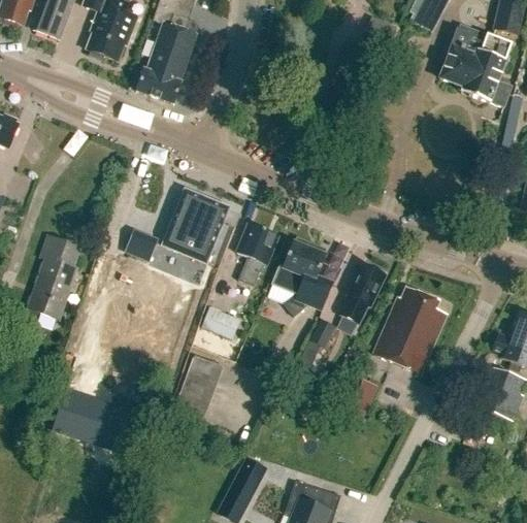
[(2,0),(0,6),(0,15),(0,17),(3,22),(14,26),(20,23),(23,24),(24,23),(28,9),(30,9),(33,0),(2,0)]
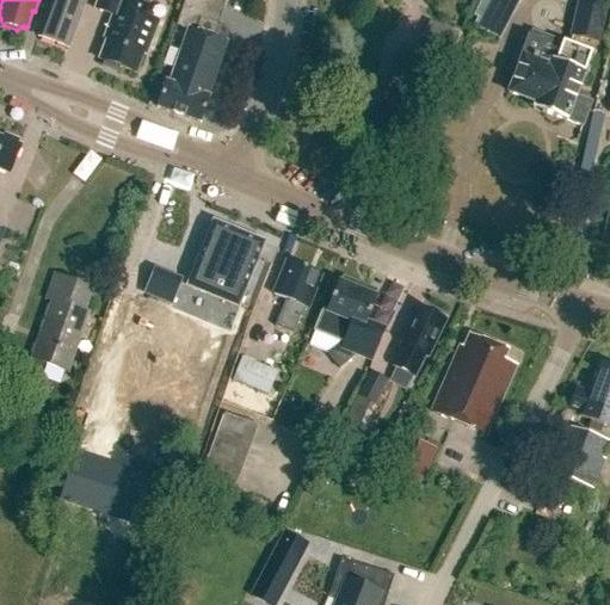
[(51,0),(39,34),(69,44),(85,0),(51,0)]
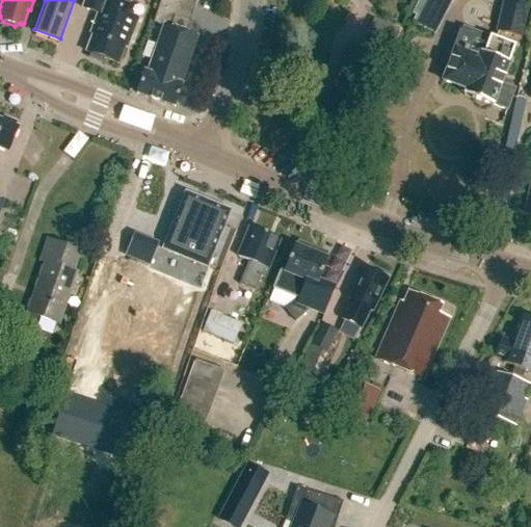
[(84,0),(82,5),(97,10),(89,30),(93,31),(85,49),(90,51),(89,54),(103,60),(105,56),(118,61),(126,44),(128,45),(139,16),(127,10),(130,0),(84,0)]
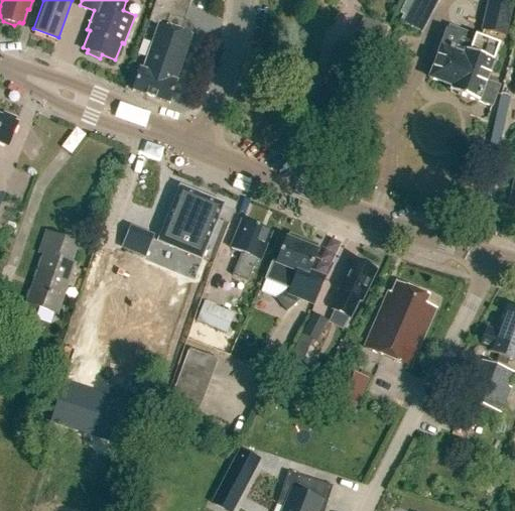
[(156,0),(150,19),(159,22),(144,69),(140,68),(133,89),(169,101),(191,33),(182,30),(191,0),(156,0)]
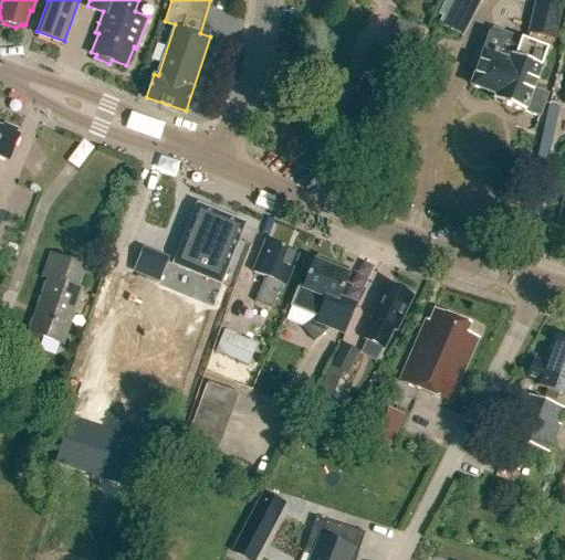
[(443,0),(439,10),(443,12),(439,21),(463,34),(481,0),(443,0)]
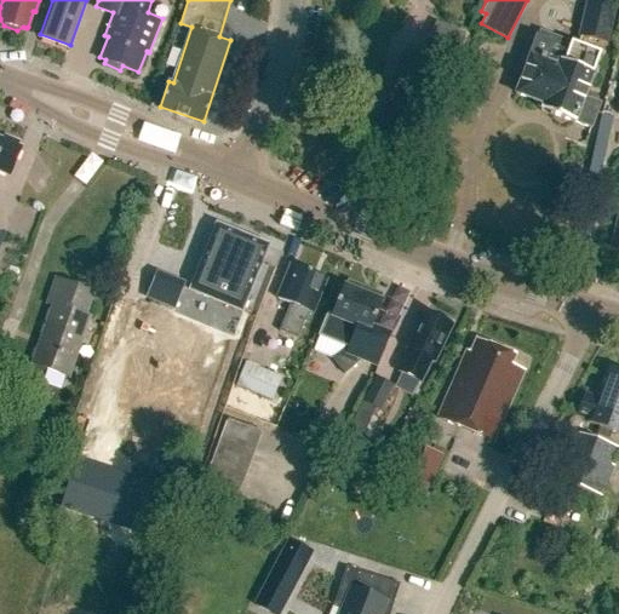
[(585,0),(578,33),(609,40),(618,1),(613,0),(585,0)]
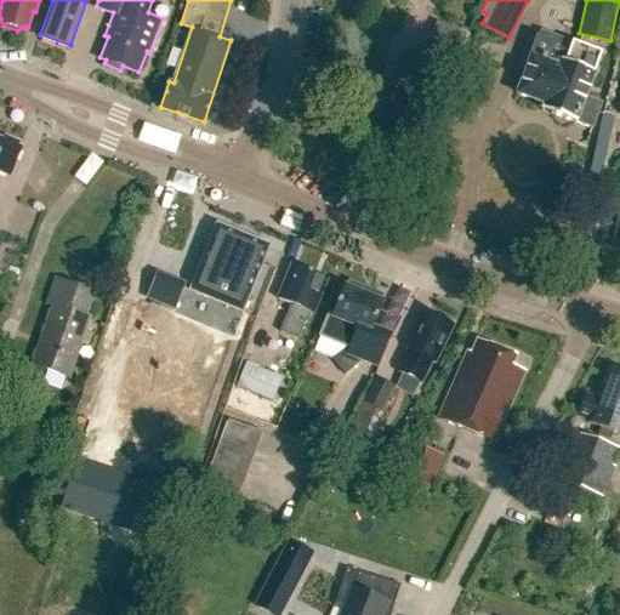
[(466,32),(438,18),(427,40),(456,52),(466,32)]
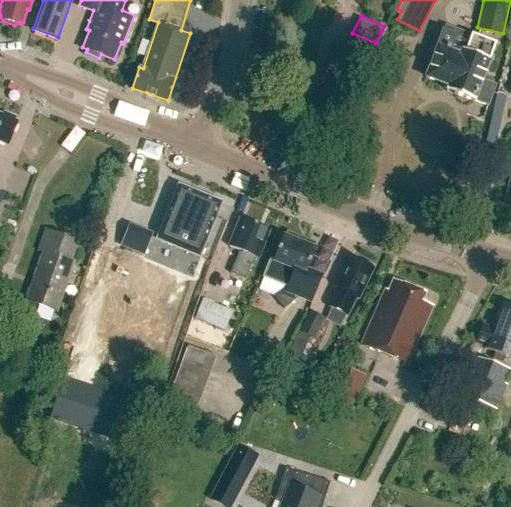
[(448,83),(446,89),(475,99),(475,98),(488,103),(494,87),(481,83),(496,41),(472,32),(466,49),(452,43),(455,33),(443,28),(437,47),(431,45),(428,53),(434,55),(426,75),(448,83)]
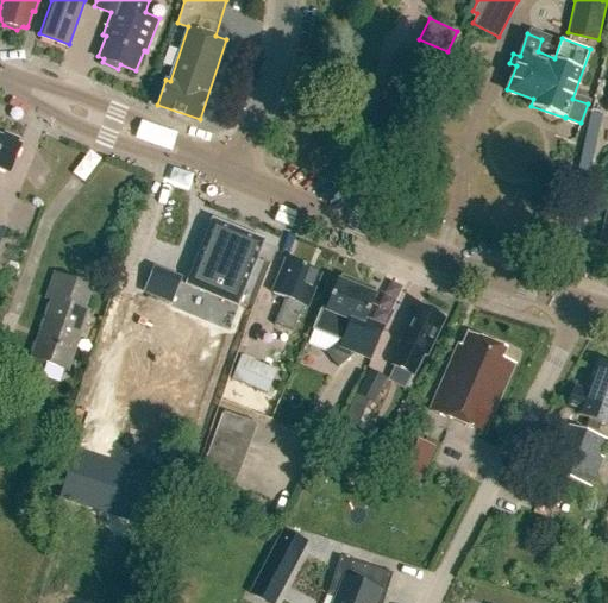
[(0,163),(10,168),(22,143),(17,140),(18,137),(6,131),(4,134),(0,133),(0,163)]
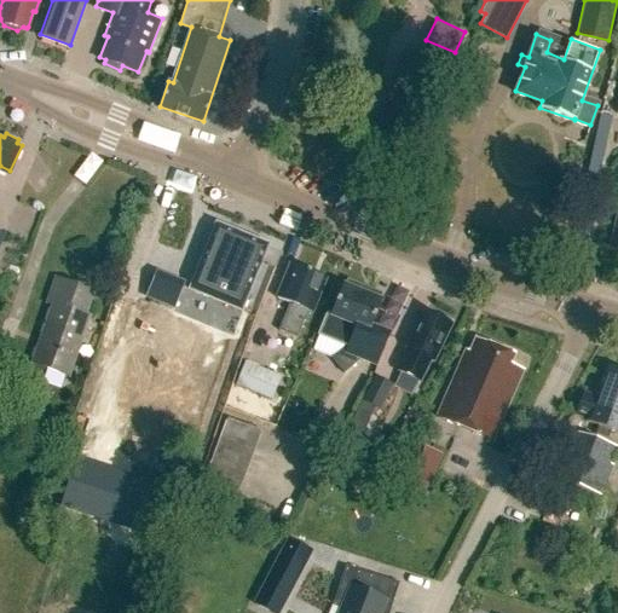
[(218,223),(192,285),(241,306),(267,243),(218,223)]
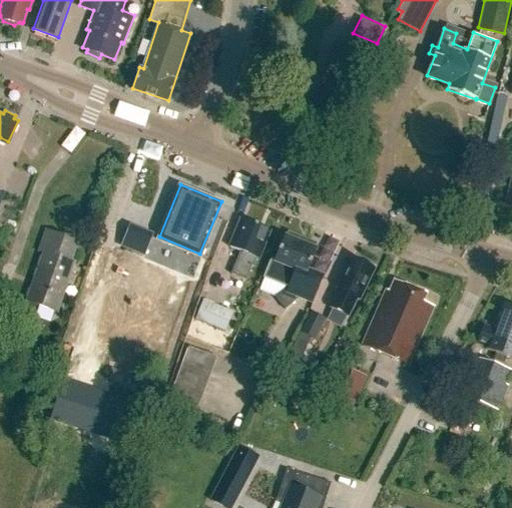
[(156,197),(141,241),(154,246),(170,201),(156,197)]
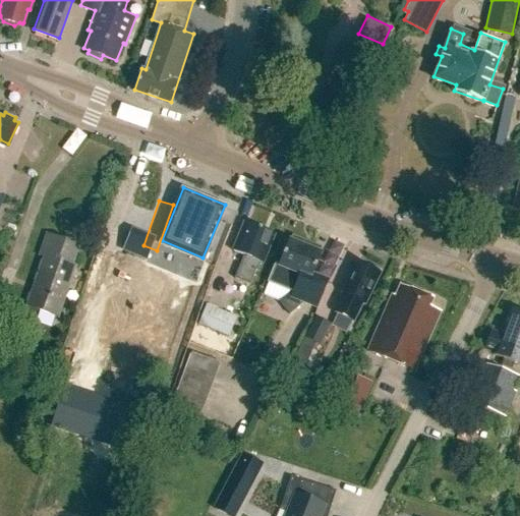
[(245,253),(235,277),(250,283),(256,268),(258,269),(275,232),(248,221),(236,249),(245,253)]
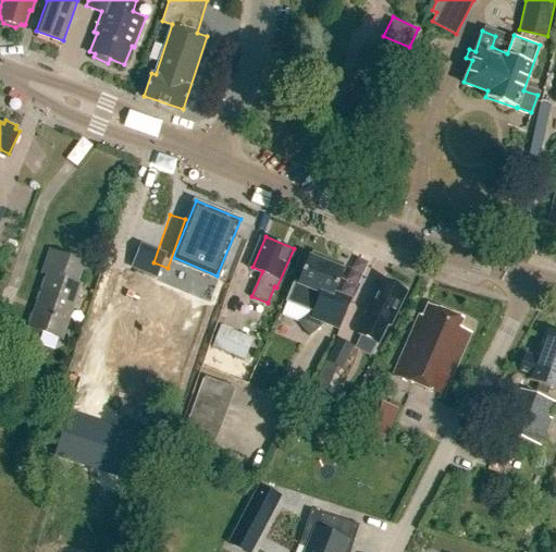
[(77,279),(85,258),(52,246),(45,268),(49,270),(29,323),(62,335),(82,280),(77,279)]
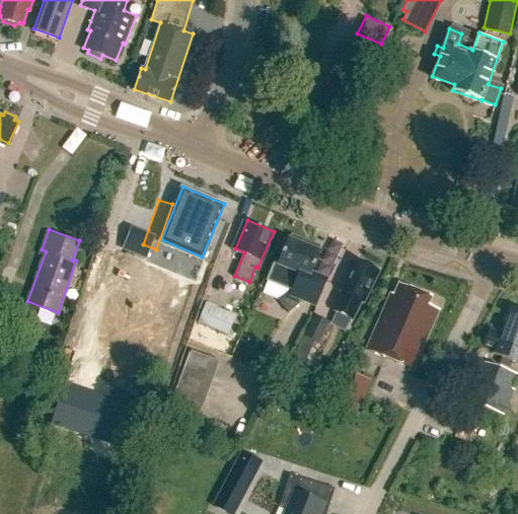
[(292,232),(290,237),(288,236),(278,262),(275,260),(269,275),(287,283),(290,287),(278,298),(289,310),(303,298),(316,303),(326,277),(311,271),(320,249),(305,243),(307,238),(292,232)]
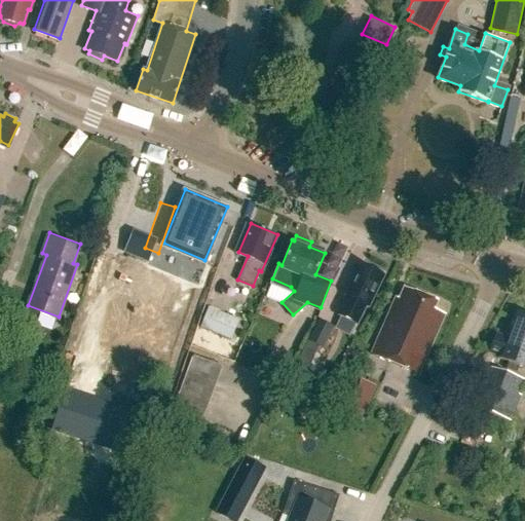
[(164,314),(113,296),(87,366),(107,373),(109,368),(105,366),(108,358),(177,382),(216,272),(184,261),(164,314)]
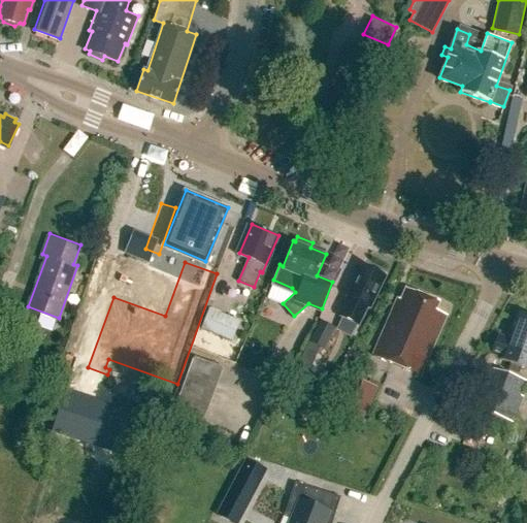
[(369,305),(385,273),(362,262),(347,294),(351,296),(341,315),(357,322),(366,303),(369,305)]
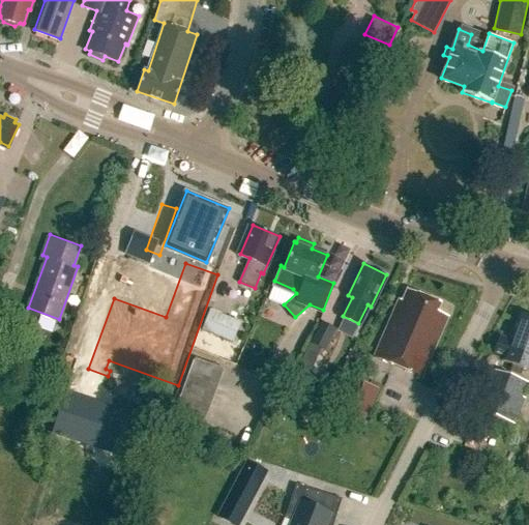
[(398,296),(374,354),(421,374),(447,313),(436,308),(439,301),(407,287),(403,298),(398,296)]
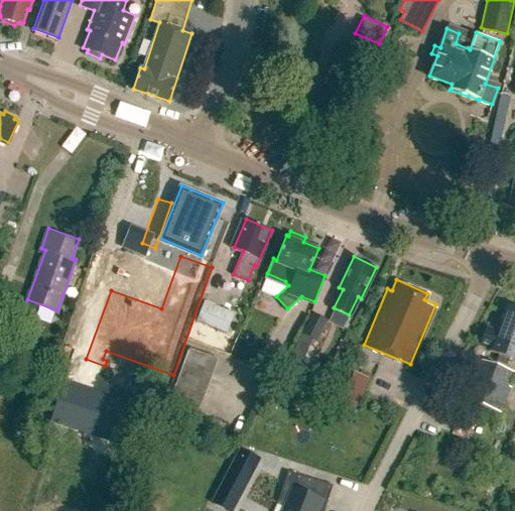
[(227,334),(234,314),(205,302),(197,322),(227,334)]
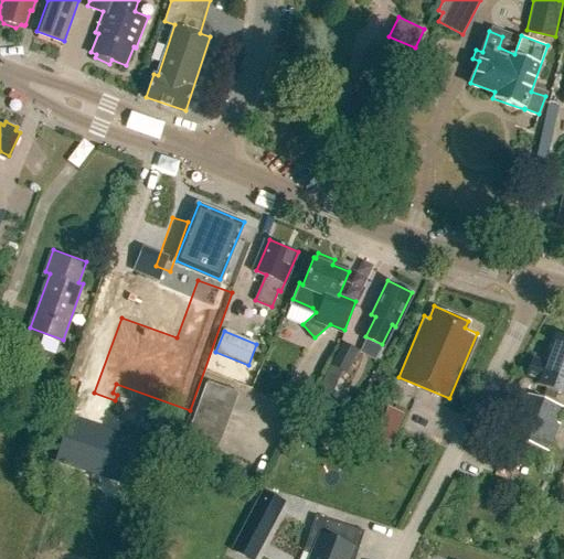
[(525,375),(535,378),(535,380),(563,391),(563,336),(553,332),(543,359),(532,356),(525,375)]
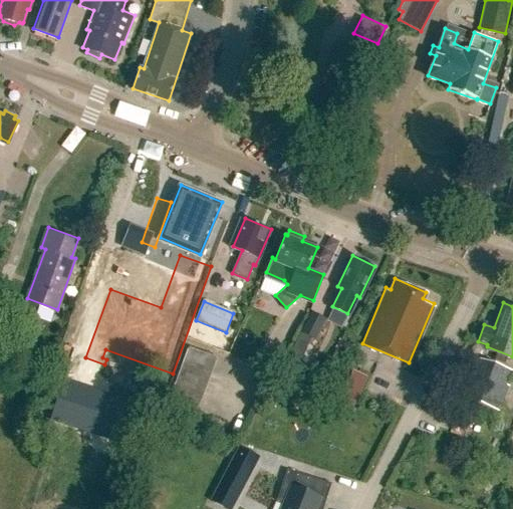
[(316,337),(326,316),(312,309),(301,330),(312,335),(316,337)]
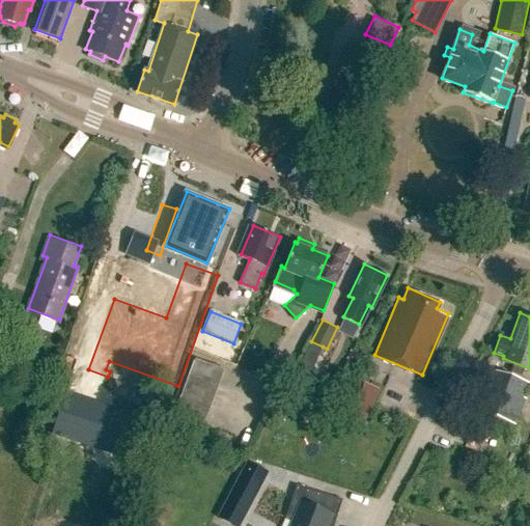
[(323,347),(311,341),(301,363),(312,368),(323,347)]
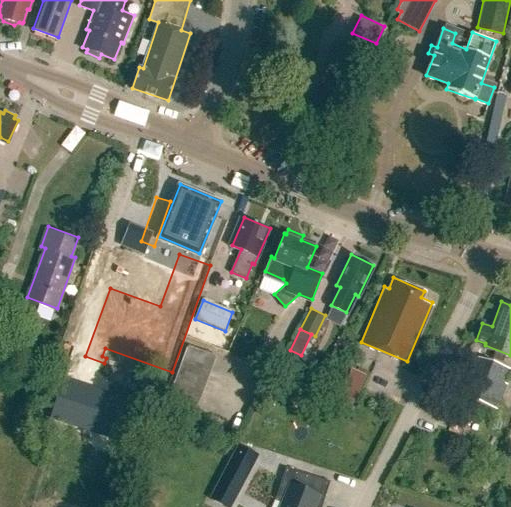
[(168,404),(195,413),(215,355),(189,345),(168,404)]
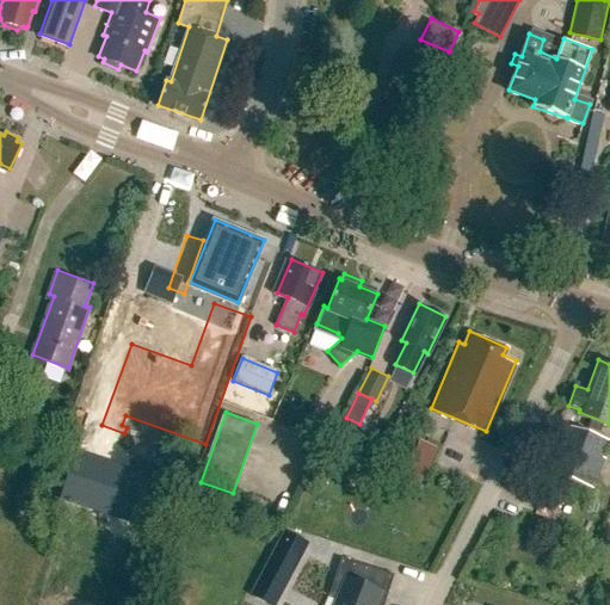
[(602,455),(608,438),(565,423),(547,469),(593,486),(605,456),(602,455)]
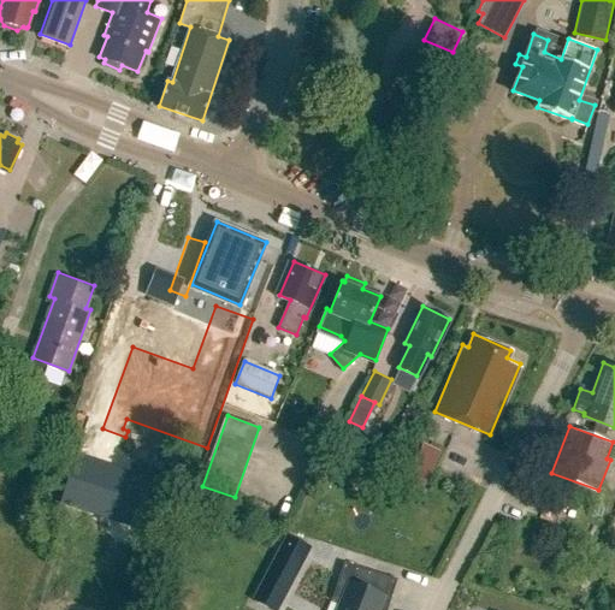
[(157,534),(173,485),(76,452),(59,502),(157,534)]
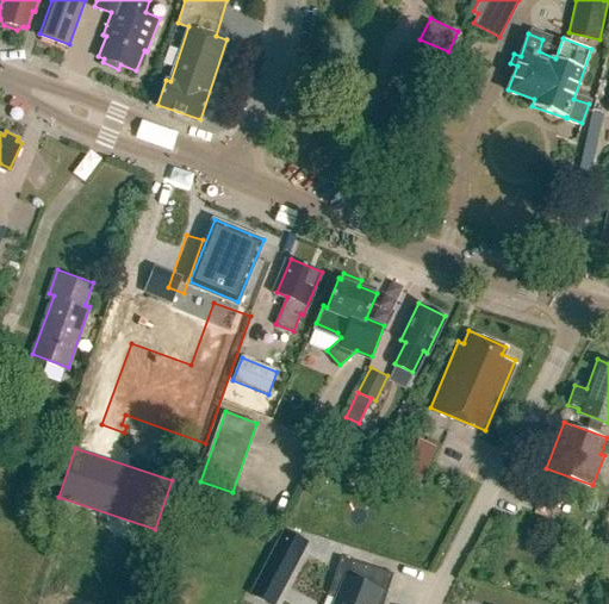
[(337,595),(333,603),(383,603),(393,571),(392,570),(392,571),(341,554),(329,591),(337,595)]
